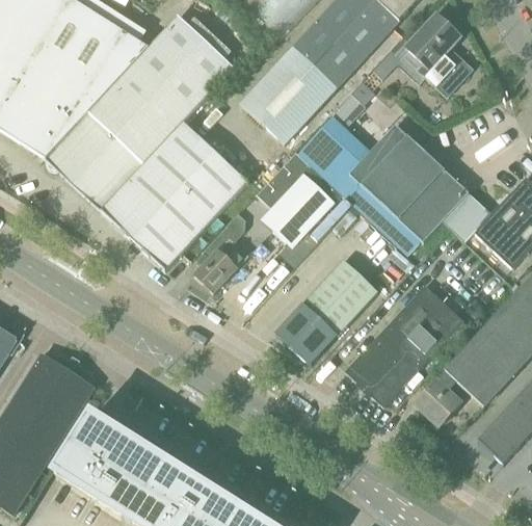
[(247,181),(183,121),(234,67),(179,16),(150,47),(76,0),(0,0),(0,129),(46,158),(47,159),(46,160),(46,161),(46,163),(47,165),(47,166),(49,168),(50,169),(51,171),(53,171),(54,172),(56,172),(58,171),(165,270),(247,181)]
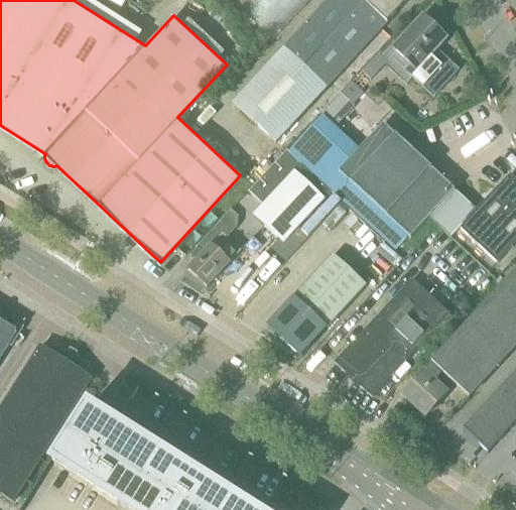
[(233,0),(229,5),(267,40),(304,0),(233,0)]
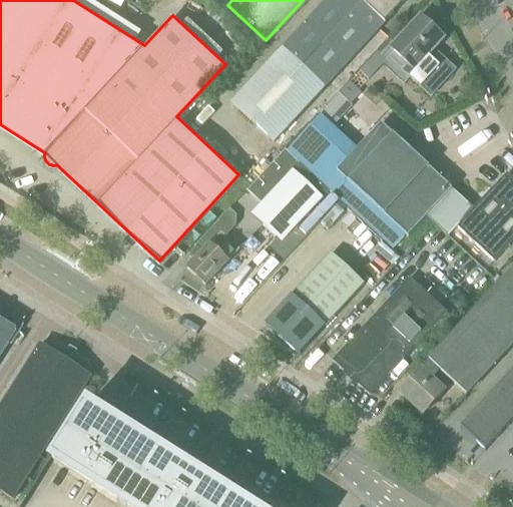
[(275,138),(325,84),(402,0),(324,0),(282,46),(232,98),(275,138)]
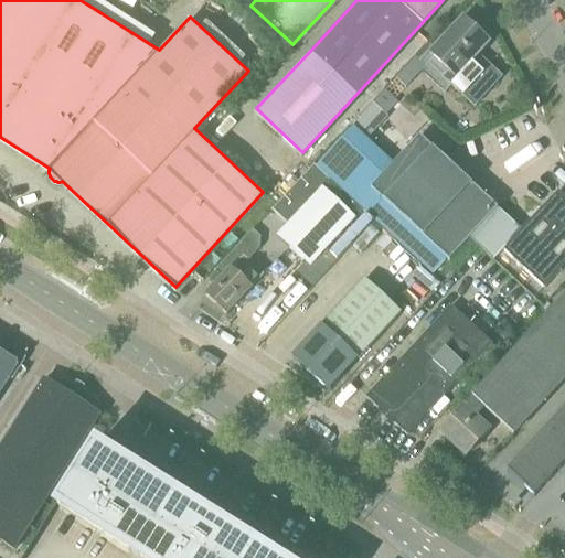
[(464,13),(430,50),(449,67),(444,73),(475,100),(501,72),(479,51),(490,39),(464,13)]
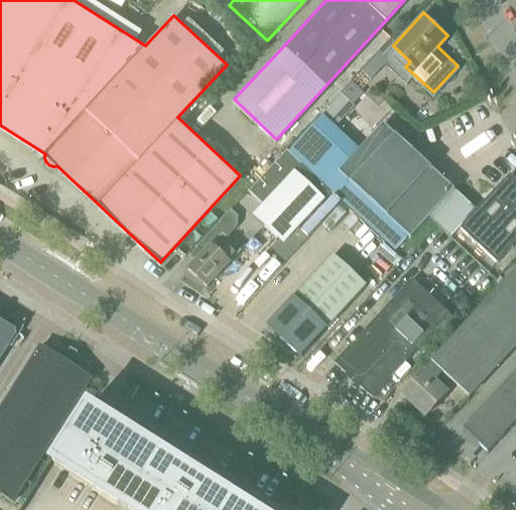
[(346,85),(325,108),(336,119),(358,96),(346,85)]
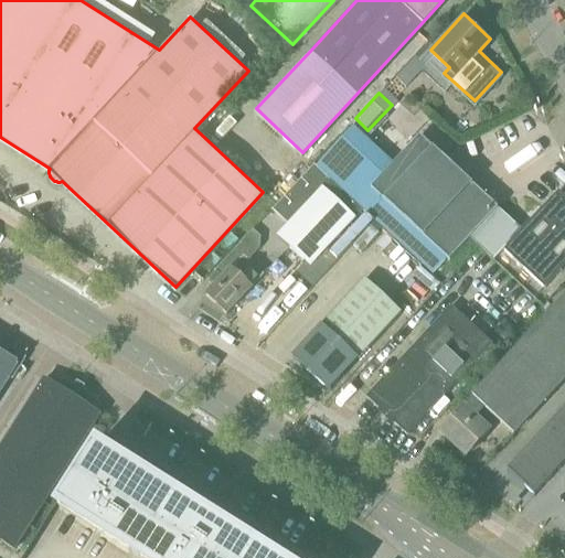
[(352,122),(316,161),(433,269),(447,254),(449,257),(470,234),(498,203),(420,131),(393,160),(352,122)]
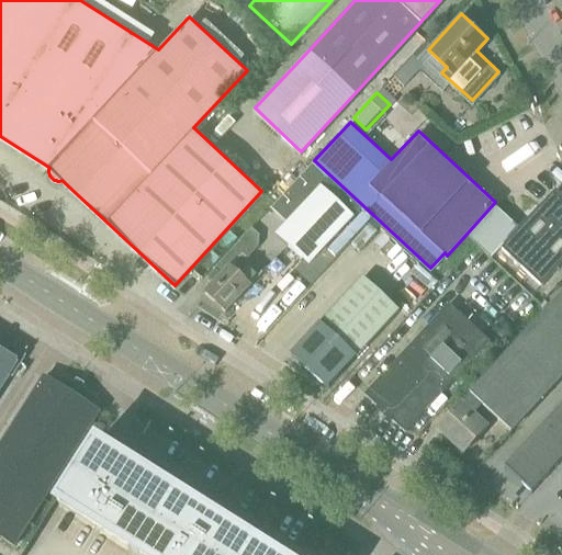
[(312,159),(270,204),(271,204),(287,218),(276,230),(310,262),(355,213),(362,205),(312,159)]
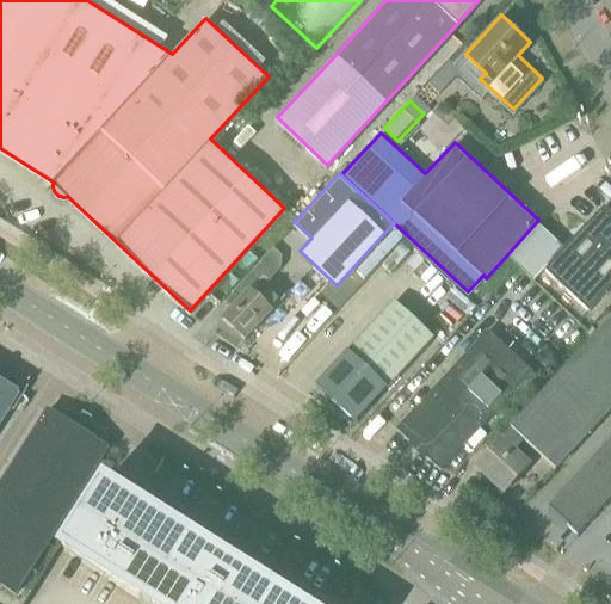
[(538,220),(508,253),(518,262),(535,277),(544,265),(588,307),(610,282),(610,207),(604,202),(565,244),(548,228),(538,220)]
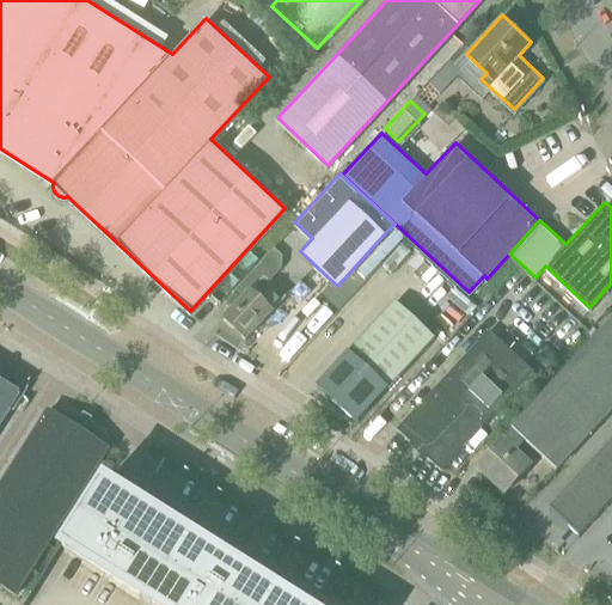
[(263,272),(222,316),(246,337),(274,307),(287,294),(274,282),(263,272)]
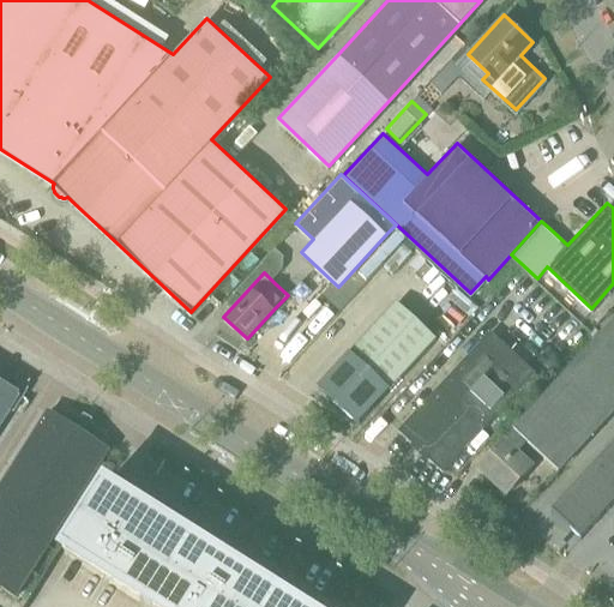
[(397,300),(319,384),(357,419),(435,335),(397,300)]
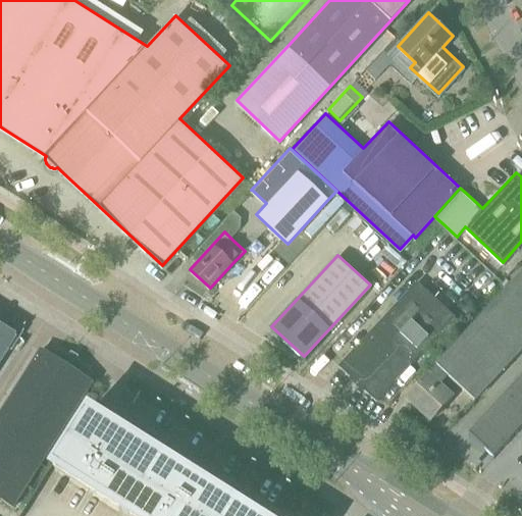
[(521,271),(436,363),(438,364),(448,373),(474,398),(521,346),(521,271)]
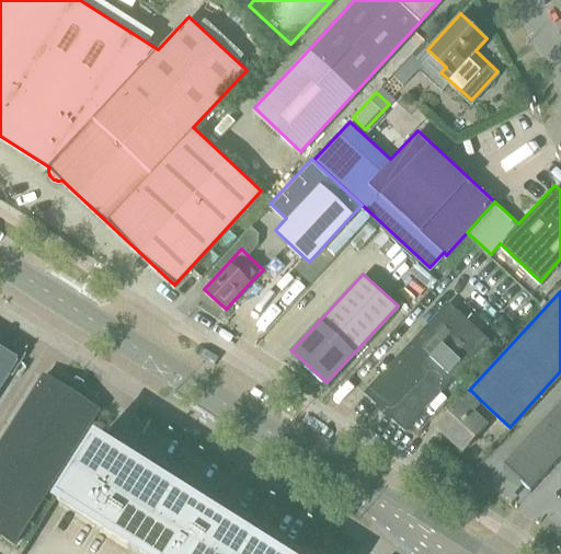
[(490,336),(449,298),(364,390),(404,427),(490,336)]
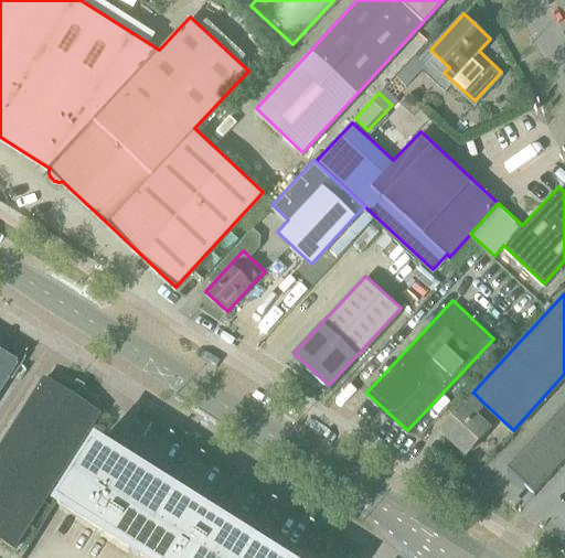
[(0,388),(19,358),(0,346),(0,388)]
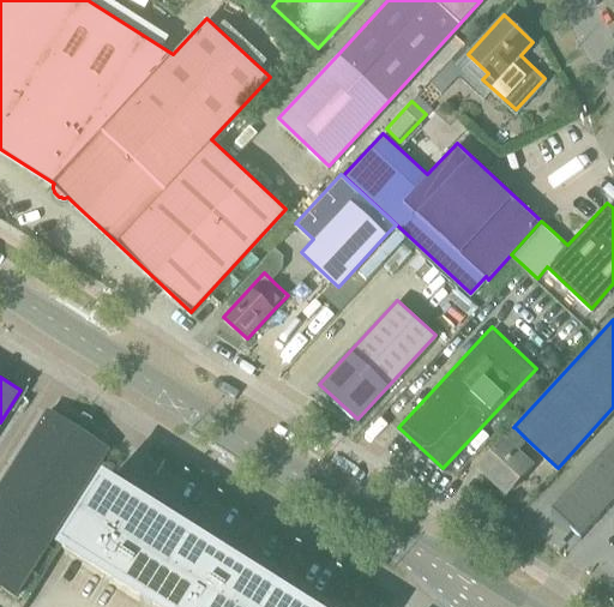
[(71,409),(65,419),(49,409),(0,485),(0,581),(18,593),(109,448),(94,438),(101,428),(71,409)]
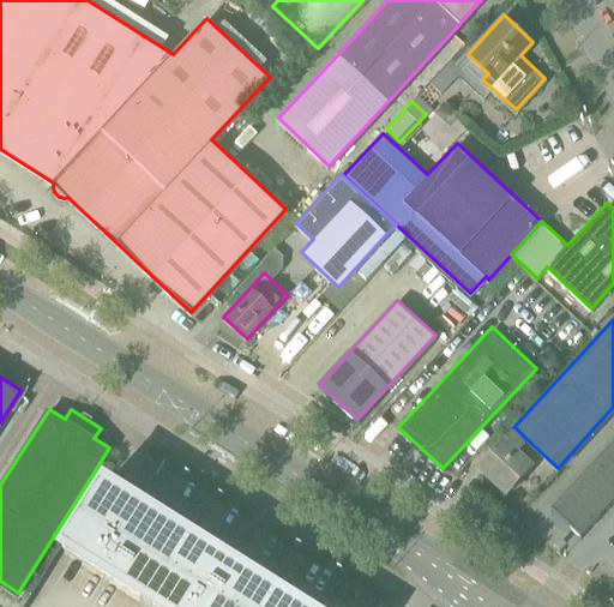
[(505,437),(479,466),(507,491),(533,464),(517,449),(527,439),(516,428),(506,439),(505,437)]
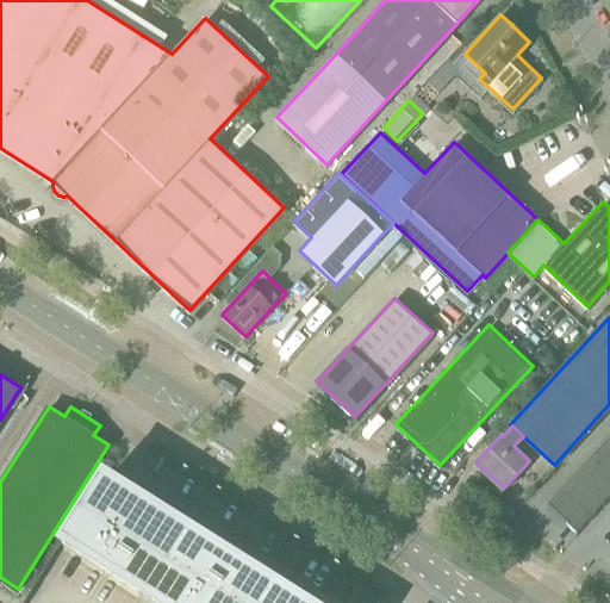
[(609,436),(548,503),(578,532),(609,496),(609,436)]
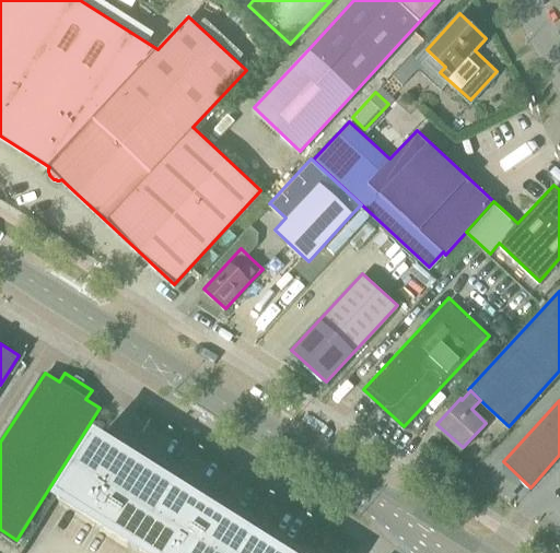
[(270,552),(256,543),(256,544),(246,538),(246,537),(217,518),(214,517),(212,521),(205,517),(207,513),(175,492),(164,485),(135,467),(132,466),(130,470),(123,465),(126,461),(123,459),(93,440),(58,495),(149,552),(270,552)]
